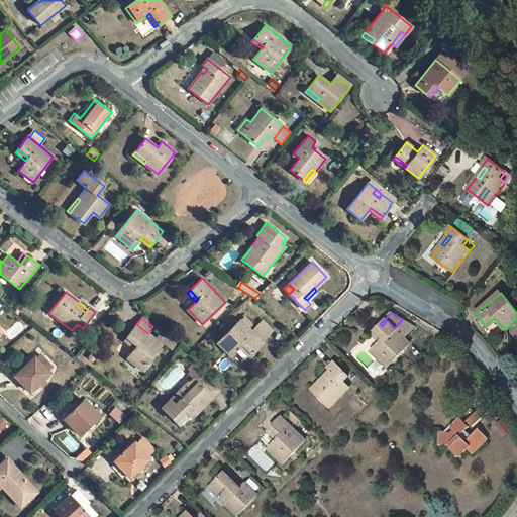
[(241,344),(250,354),(263,343),(262,341),(272,330),(263,320),(251,332),(246,327),(250,323),(244,318),(240,321),(240,320),(217,343),(229,356),(238,347),(241,344)]
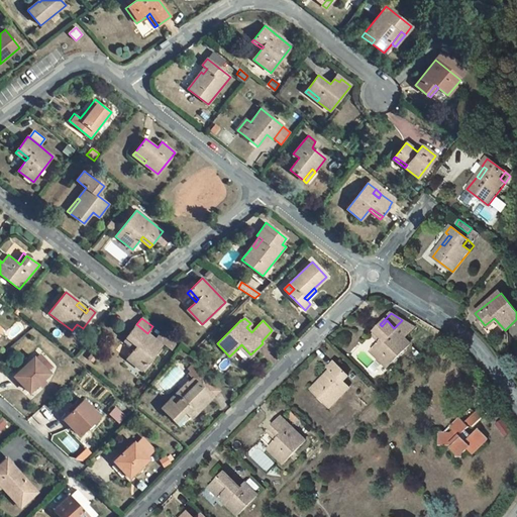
[(488,328),(497,321),(494,318),(485,325),(488,328)]
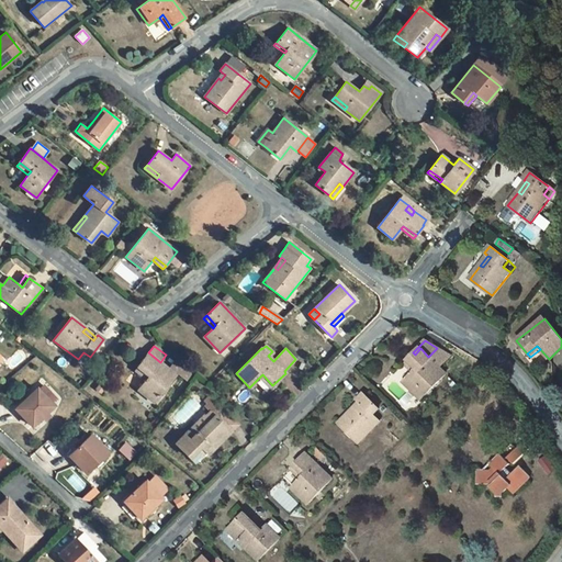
[(415,355),(407,361),(416,370),(413,373),(403,383),(420,401),(447,374),(440,368),(451,357),(437,348),(428,357),(420,348),(415,355)]
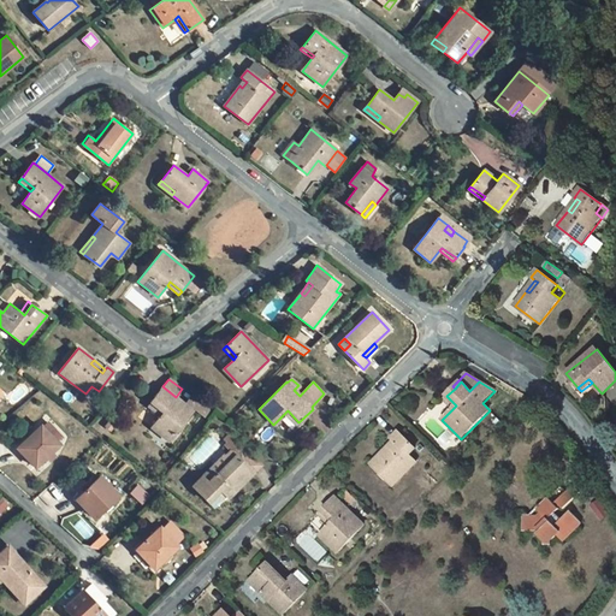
[(163,386),(150,402),(164,412),(160,416),(152,427),(170,442),(195,409),(205,416),(209,410),(193,397),(185,404),(176,397),(163,386)]
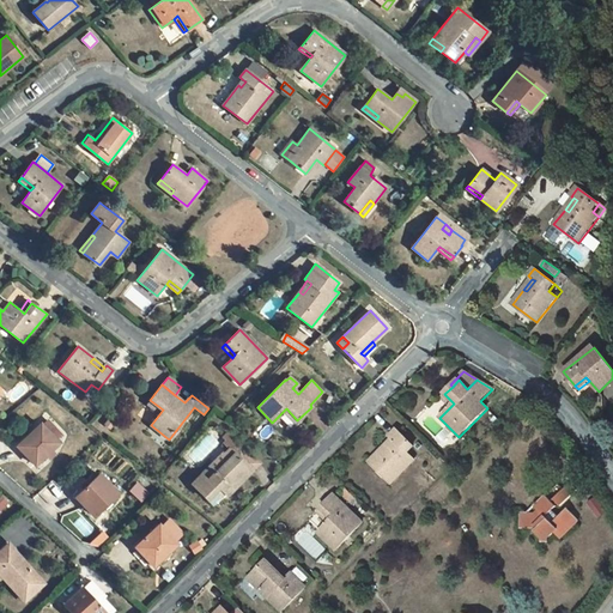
[(441,398),(450,407),(454,404),(444,394),(441,398)]
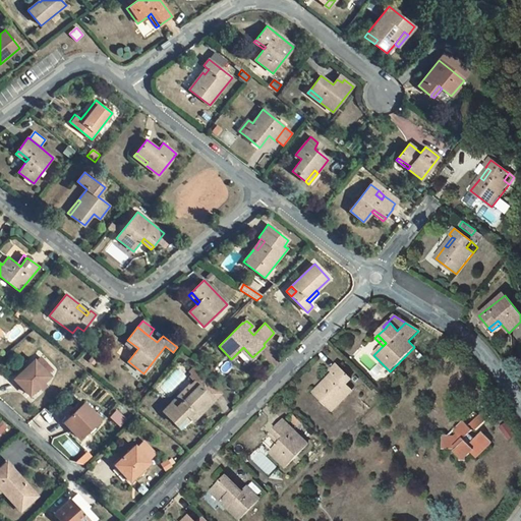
[(125,343),(135,352),(138,348),(127,340),(125,343)]
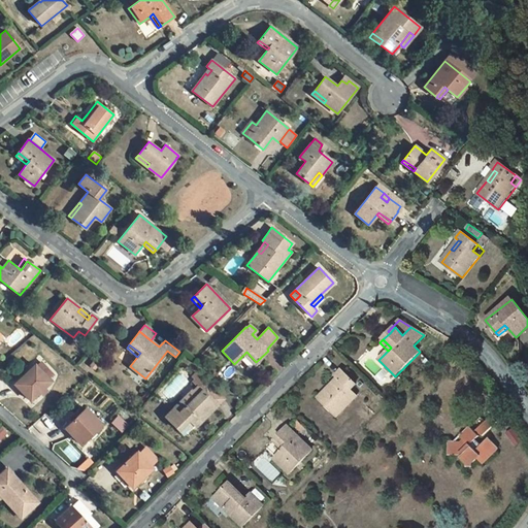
[(253,365),(256,362),(246,352),(243,355),(253,365)]
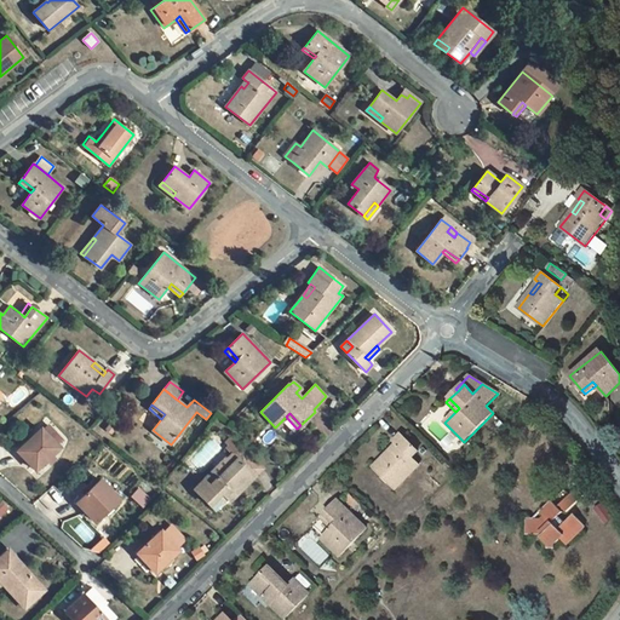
[(39,466),(51,455),(59,448),(40,428),(17,451),(35,471),(39,466)]
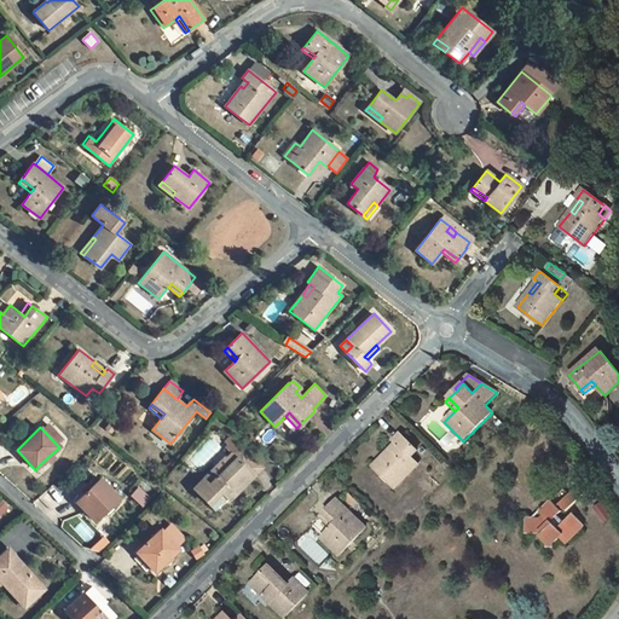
[(389,456),(387,453),(372,467),(394,489),(418,464),(411,457),(417,451),(400,434),(393,441),(395,443),(399,447),(389,456)]
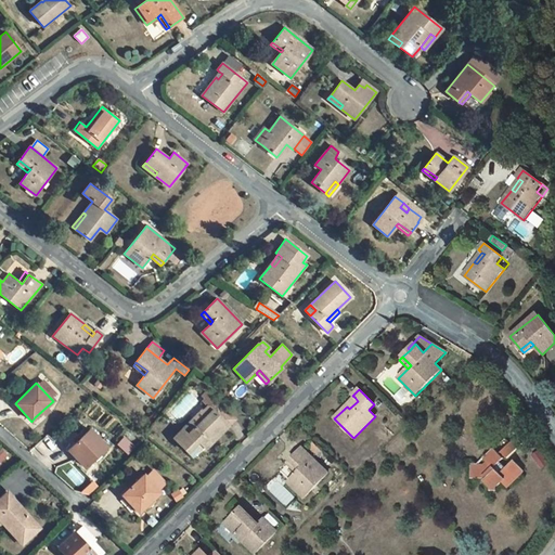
[(202,401),(207,405),(209,403),(211,405),(216,401),(204,392),(201,396),(204,399),(202,401)]
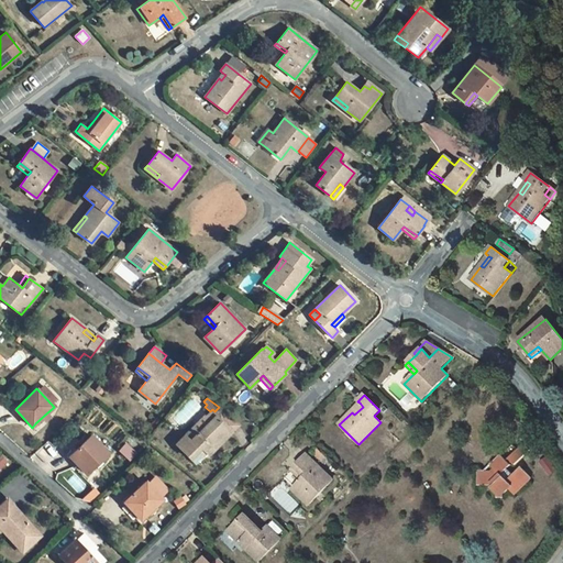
[(354,415),(363,407),(360,403),(352,412),(354,415)]
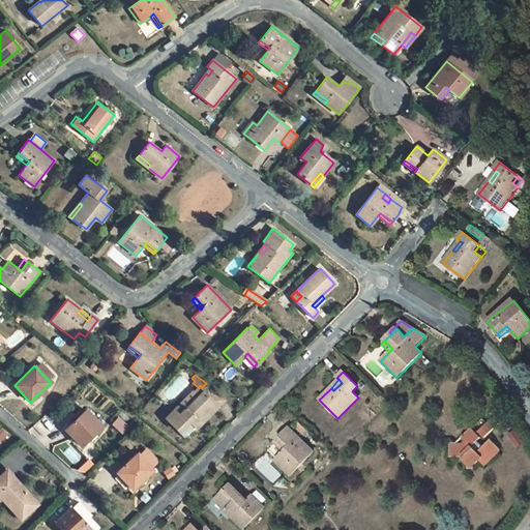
[(218,407),(225,401),(206,383),(202,387),(200,385),(198,387),(200,389),(200,388),(218,407)]
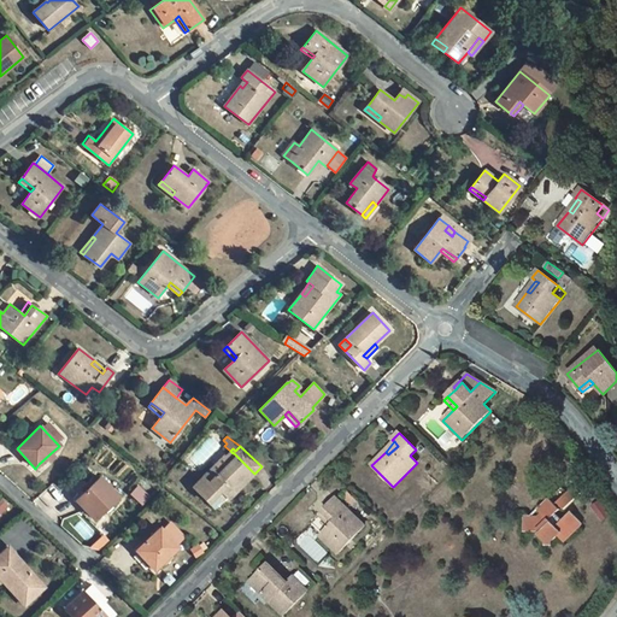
[(209,503),(217,494),(216,493),(219,489),(225,495),(230,499),(254,474),(233,452),(233,453),(227,460),(229,463),(217,475),(213,472),(211,469),(193,487),(209,503)]
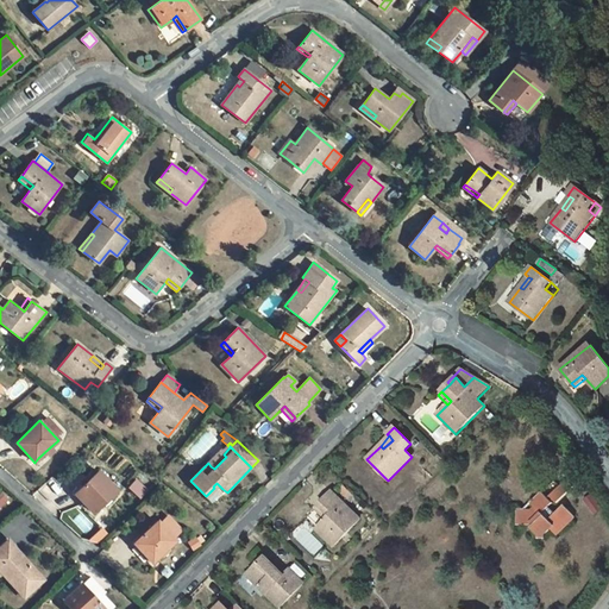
[(52,451),(50,447),(38,458),(42,462),(52,451)]
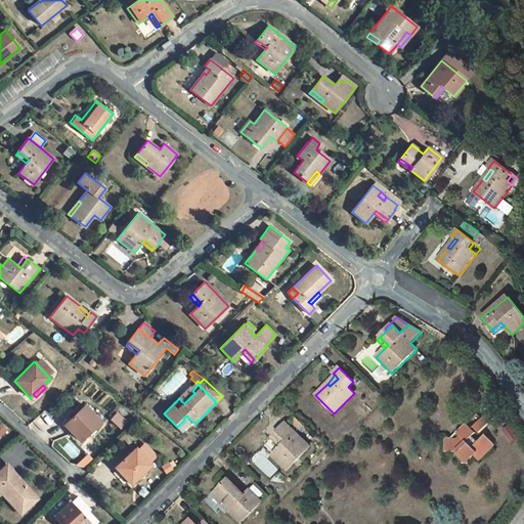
[(192,391),(181,401),(184,403),(194,393),(192,391)]
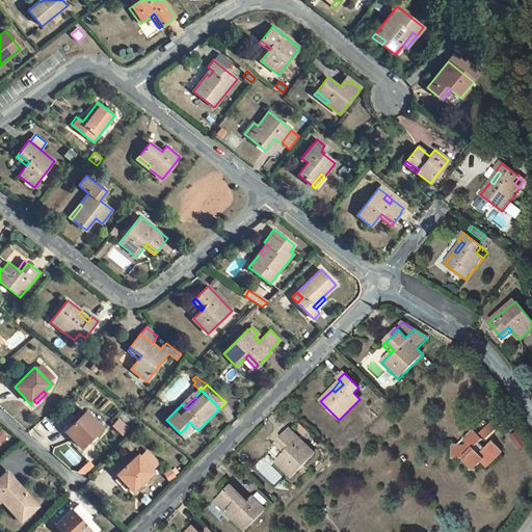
[(85,445),(95,435),(103,428),(86,411),(65,431),(82,448),(85,445)]
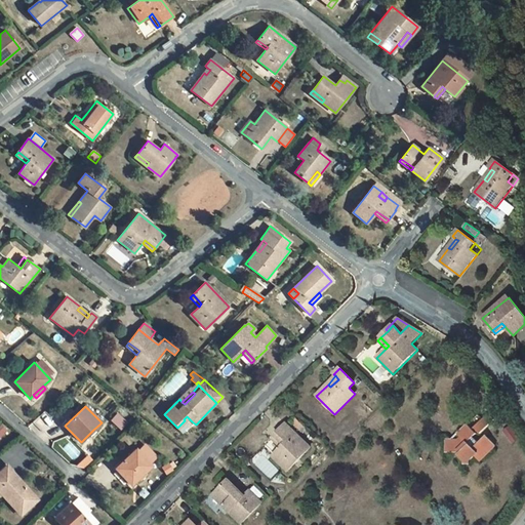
[(468,426),(467,425),(457,434),(460,437),(457,440),(446,440),(446,452),(461,452),(458,455),(465,460),(465,465),(471,466),(471,461),(476,456),(481,462),(487,455),(485,453),(494,444),(486,436),(479,443),(477,445),(471,440),(474,438),(477,435),(476,434),(478,431),(481,434),(494,419),(489,414),(483,420),(473,431),(468,426)]
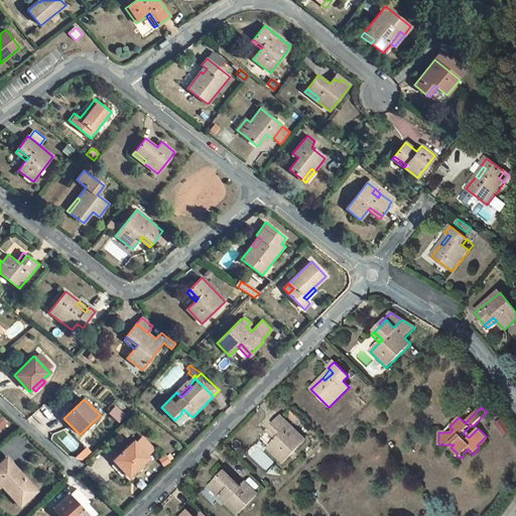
[(298,418),(290,410),(286,415),(293,422),(298,418)]
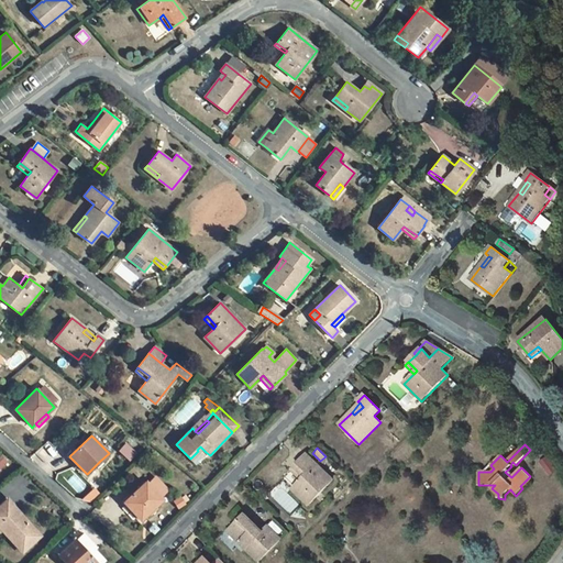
[(305,477),(301,479),(291,489),(308,506),(333,481),(307,454),(295,467),(305,477)]
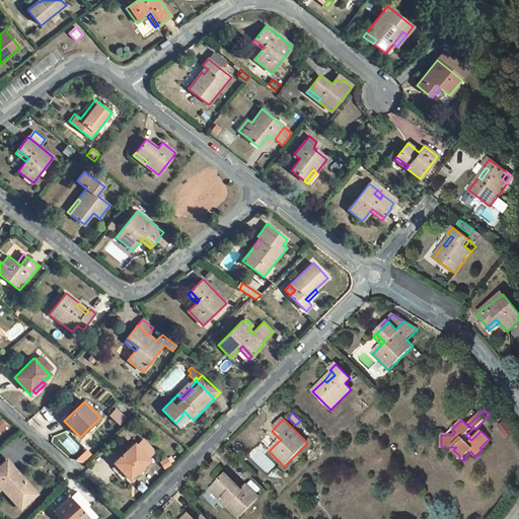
[(505,422),(498,426),(501,431),(507,439),(513,434),(505,422)]
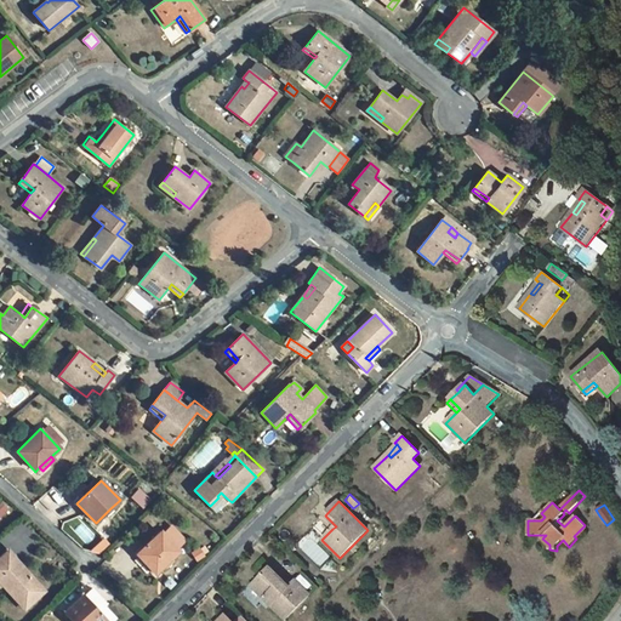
[(114,511),(110,508),(100,519),(102,522),(114,511)]
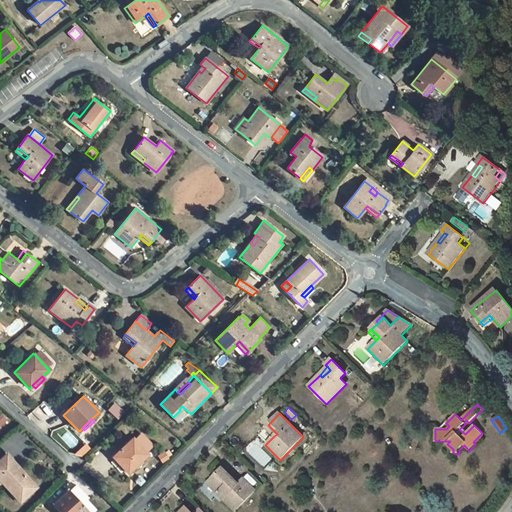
[(265,428),(274,436),(277,434),(268,425),(265,428)]
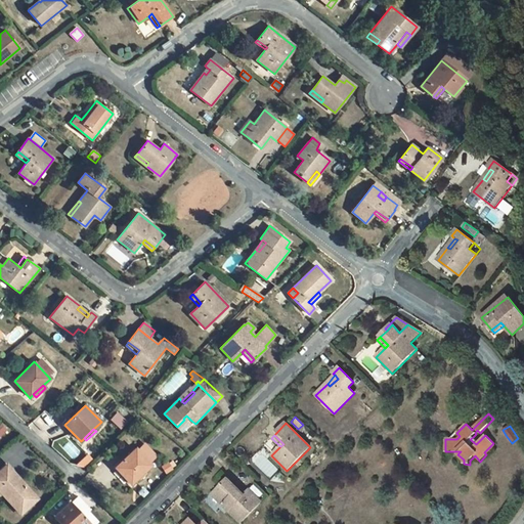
[(495,445),(493,443),(484,452),(486,454),(495,445)]
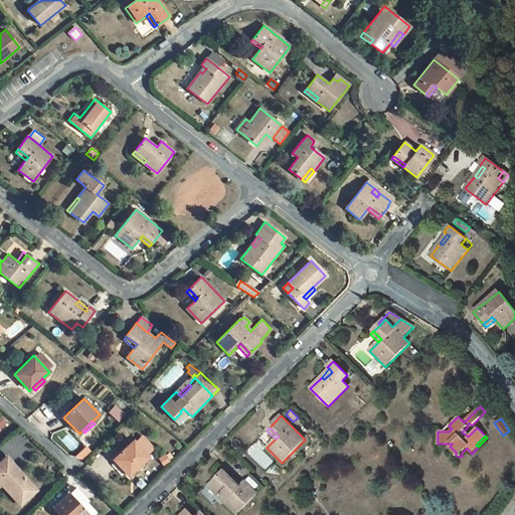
[(133,473),(142,464),(149,457),(147,455),(153,449),(142,438),(136,444),(134,441),(114,460),(129,476),(133,473)]
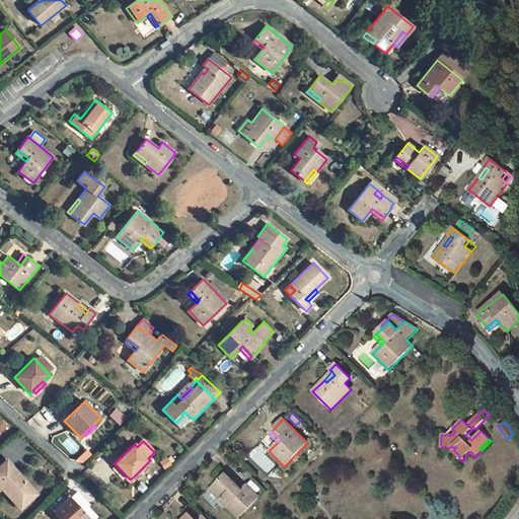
[(6,459),(0,465),(0,487),(2,489),(8,496),(16,505),(33,490),(25,480),(6,459)]
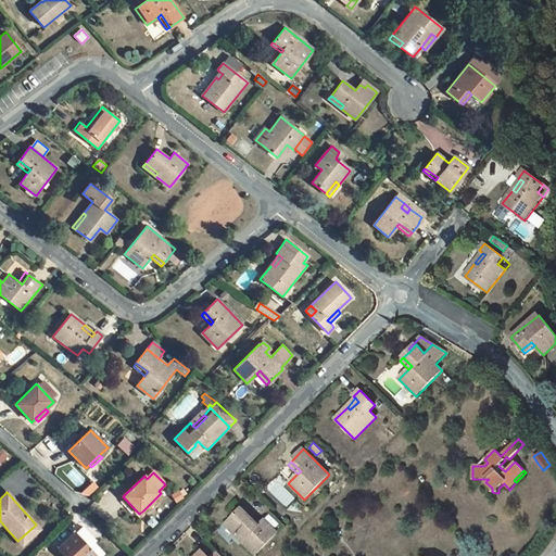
[(156,503),(153,501),(143,510),(146,513),(156,503)]
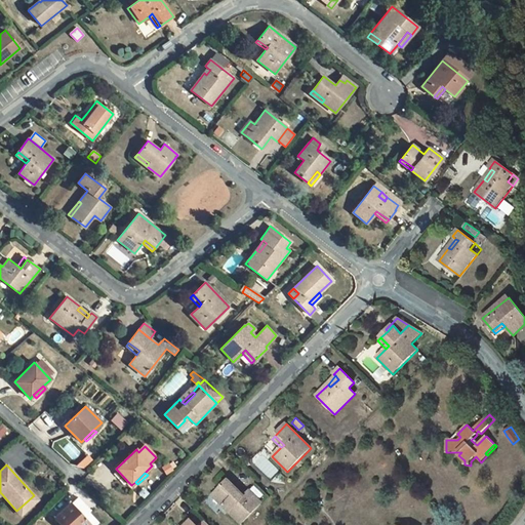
[(226,503),(223,507),(237,520),(241,524),(263,503),(250,491),(244,496),(229,480),(215,493),(226,503)]
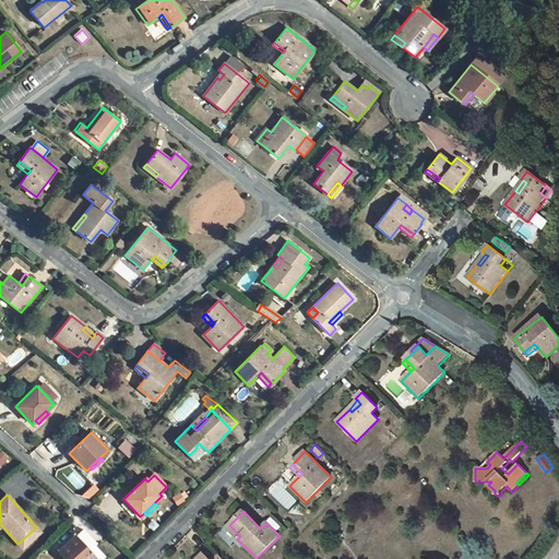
[(226,528),(237,539),(240,536),(229,525),(226,528)]
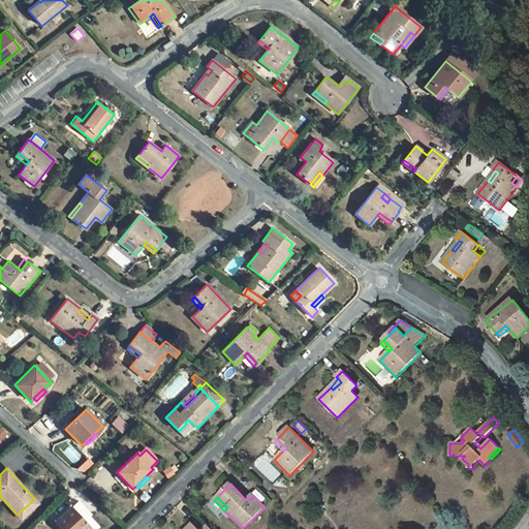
[(17,515),(21,520),(38,504),(34,499),(17,515)]
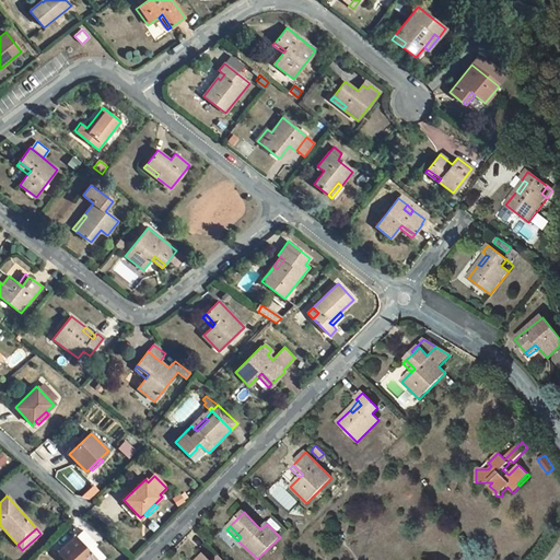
[(103,559),(106,558),(82,533),(76,538),(74,537),(57,551),(62,557),(59,559),(103,559)]
